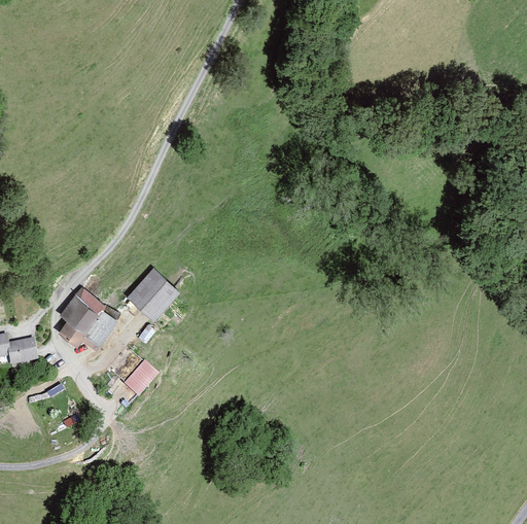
[(153,269),(129,297),(153,319),(178,290),(153,269)]
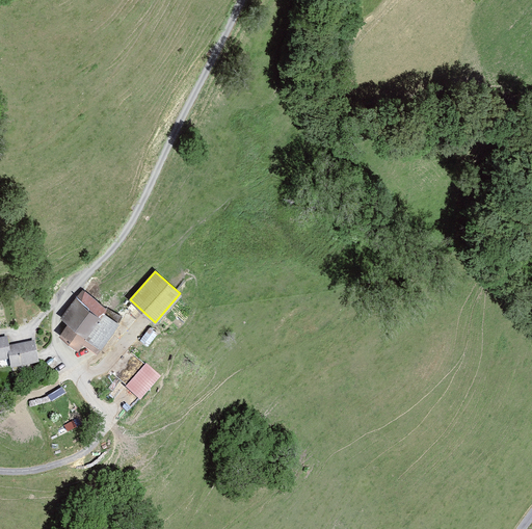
[(82,288),(60,316),(68,322),(58,335),(77,349),(81,343),(97,354),(121,323),(104,311),(107,308),(82,288)]
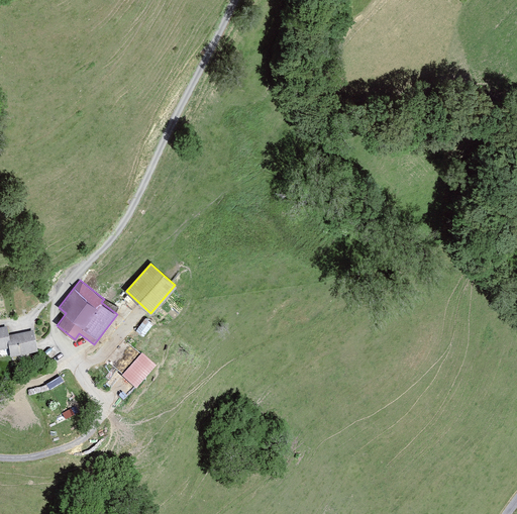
[(34,330),(9,335),(7,326),(0,327),(0,349),(9,348),(11,357),(38,351),(34,330)]
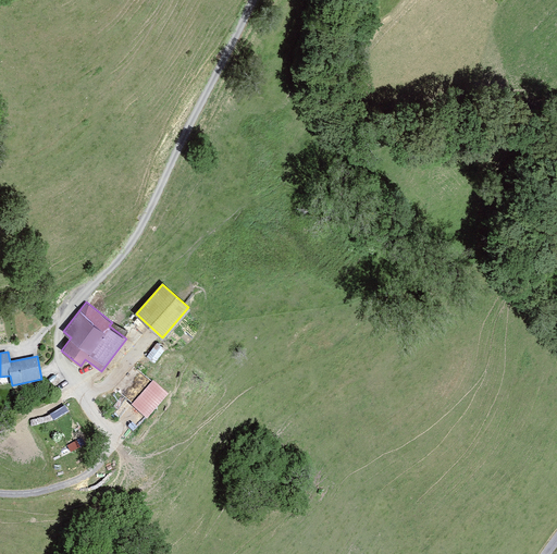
[(153,381),(132,406),(147,418),(168,393),(153,381)]
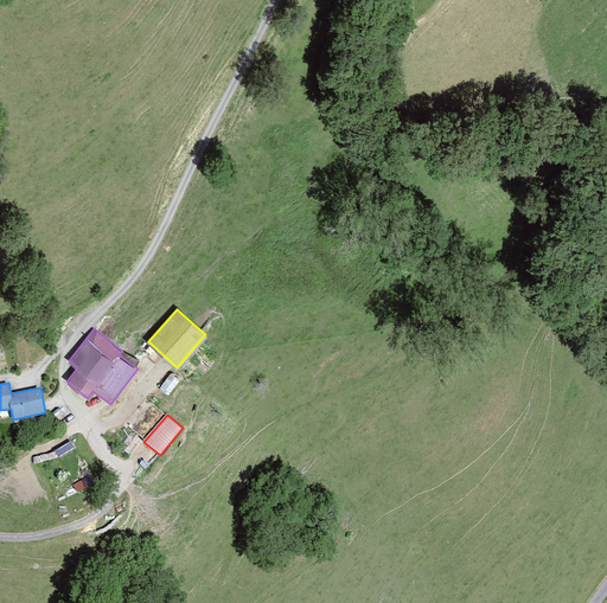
[(55,449),(58,456),(76,447),(71,438),(55,449)]
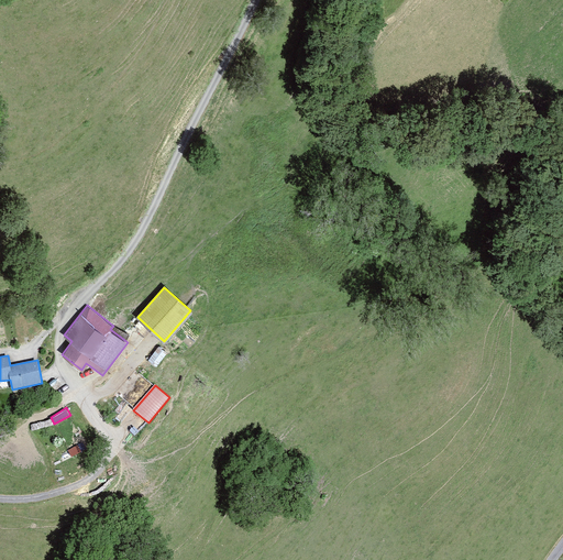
[(74,453),(88,446),(84,438),(69,446),(74,453)]
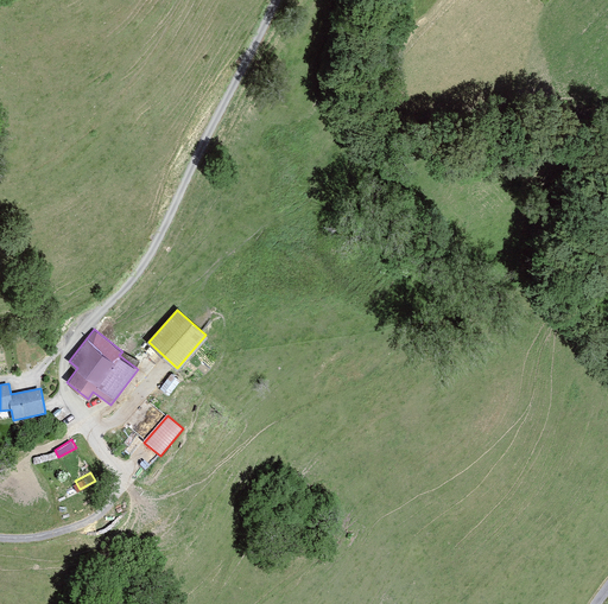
All buildings are outlined.
